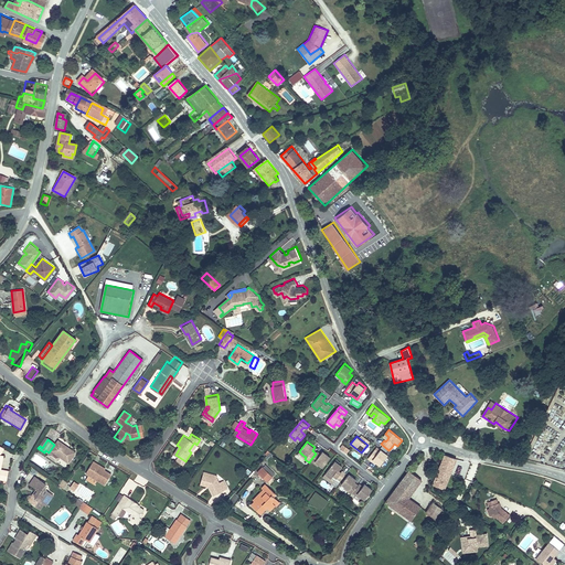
[(74,454),(57,443),(51,452),(60,459),(67,464),(74,454)]
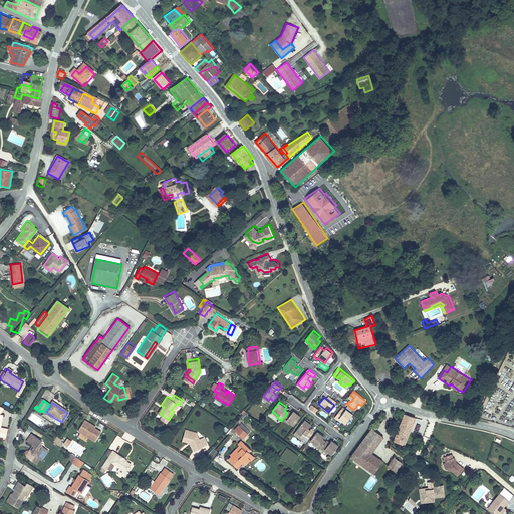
[(318,409),(311,404),(308,408),(315,413),(318,409)]
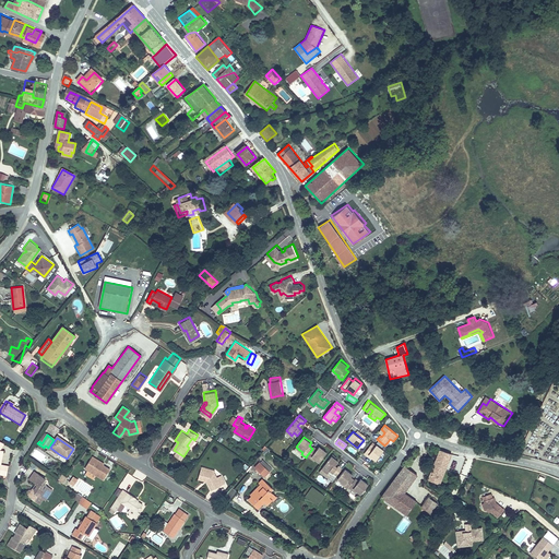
[(369,454),(372,456),(377,460),(384,450),(377,443),(377,444),(373,442),(365,453),(368,455),(369,454)]
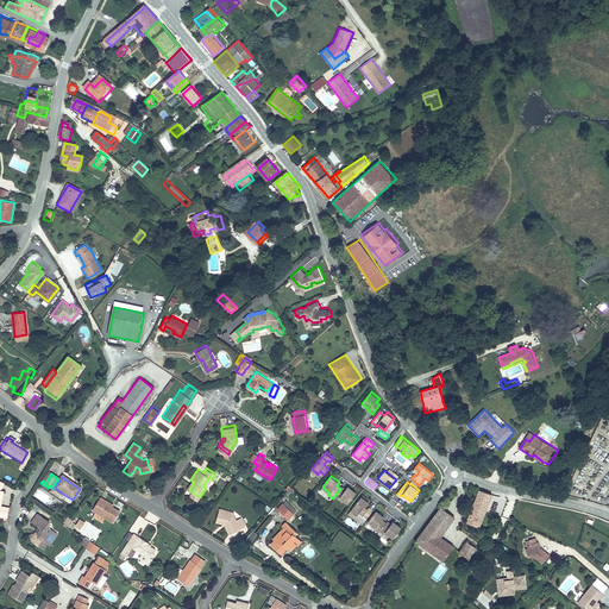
[(346,489),(343,487),(340,489),(334,496),(339,500),(340,498),(344,501),(347,504),(357,493),(349,485),(346,489)]
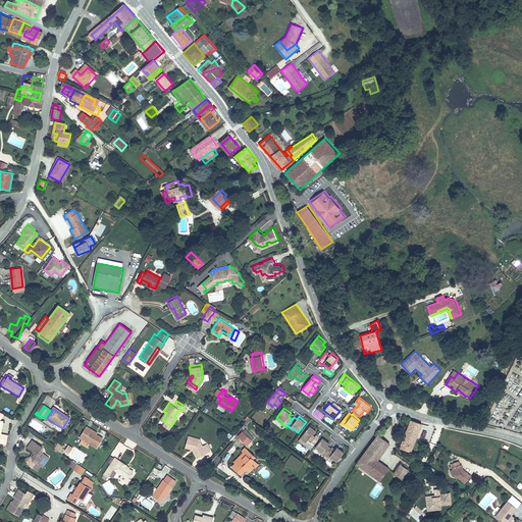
[(55,424),(47,418),(44,422),(52,428),(55,424)]
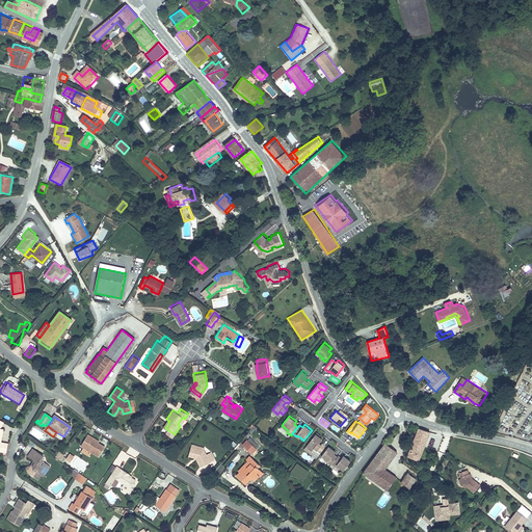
[(431,431),(418,427),(406,457),(419,461),(431,431)]
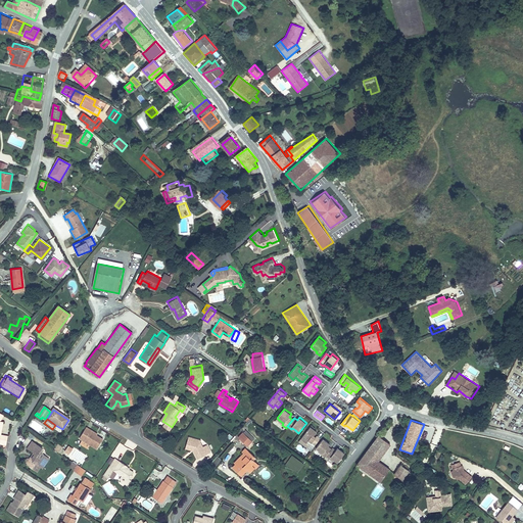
[(172,427),(162,421),(160,423),(170,430),(172,427)]
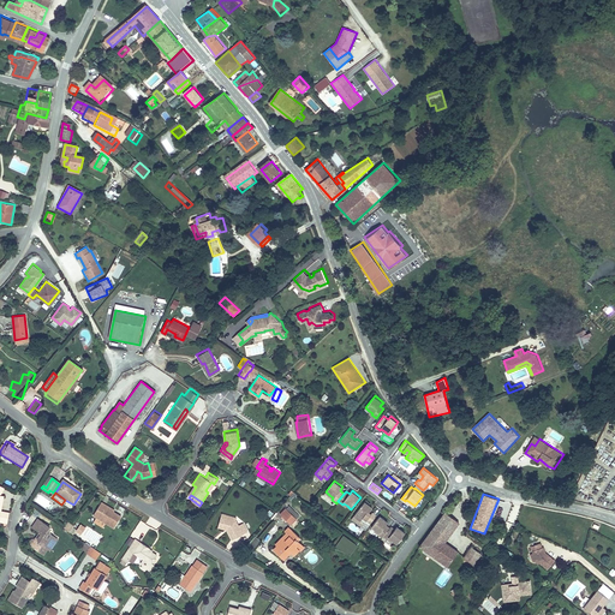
[(371,523),(377,515),(374,512),(372,513),(370,512),(374,507),(366,501),(356,514),(365,523),(368,519),(371,523)]
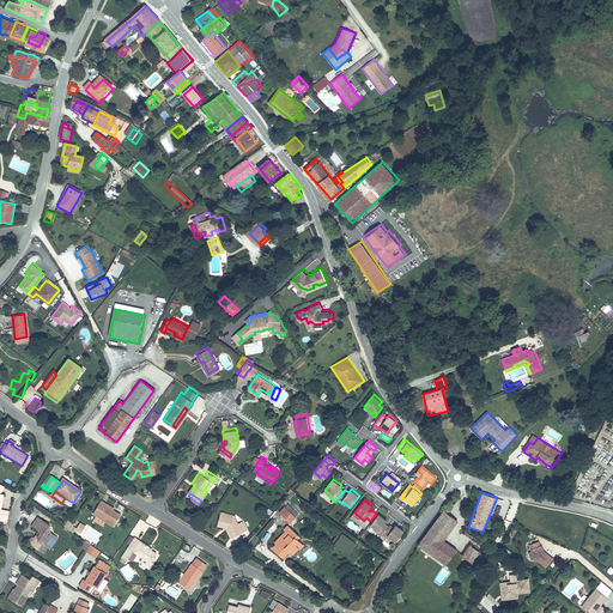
[(120,517),(113,513),(114,510),(99,501),(90,515),(111,529),(120,517)]
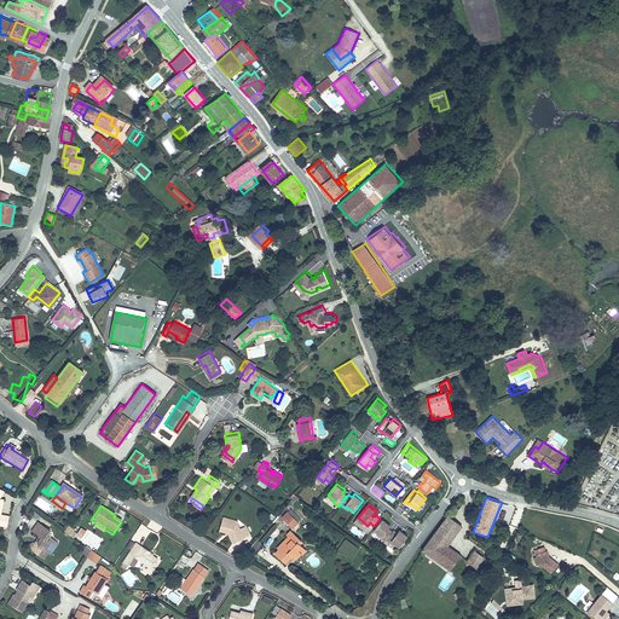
[(294,528),(302,519),(290,508),(281,518),(294,528)]
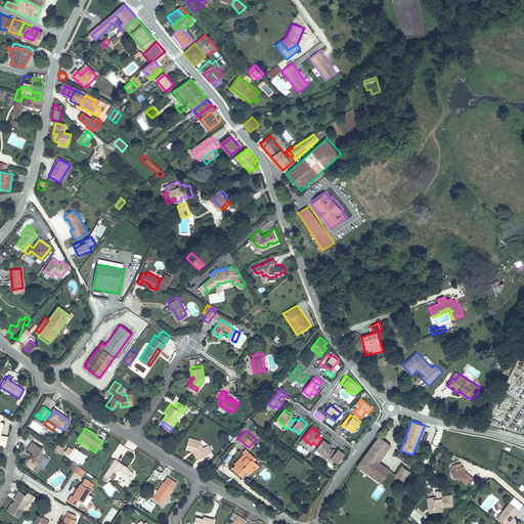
[(392,469),(380,462),(392,445),(379,435),(357,466),(382,483),(392,469)]
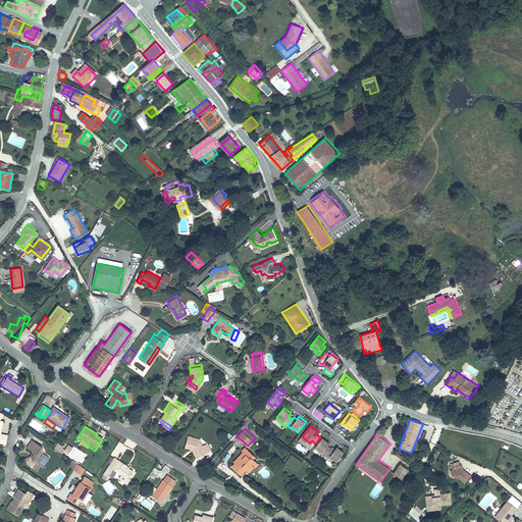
[(201,438),(189,434),(185,448),(191,450),(194,452),(194,451),(194,450),(193,449),(190,448),(189,447),(189,446),(190,441),(191,440),(192,439),(194,439),(200,441),(201,438)]
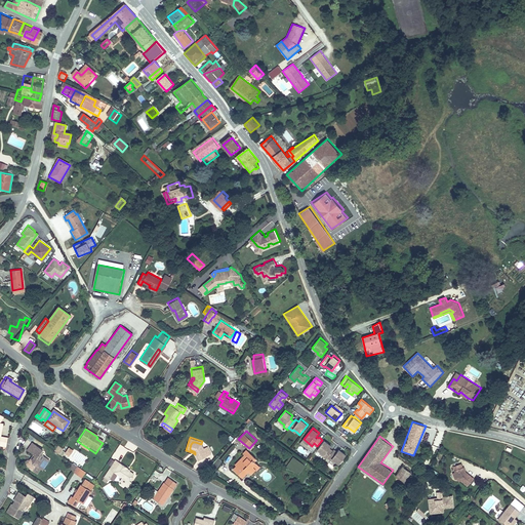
[(327,458),(333,450),(330,448),(332,445),(325,440),(317,450),(320,452),(323,455),(322,456),(326,459),(327,458)]
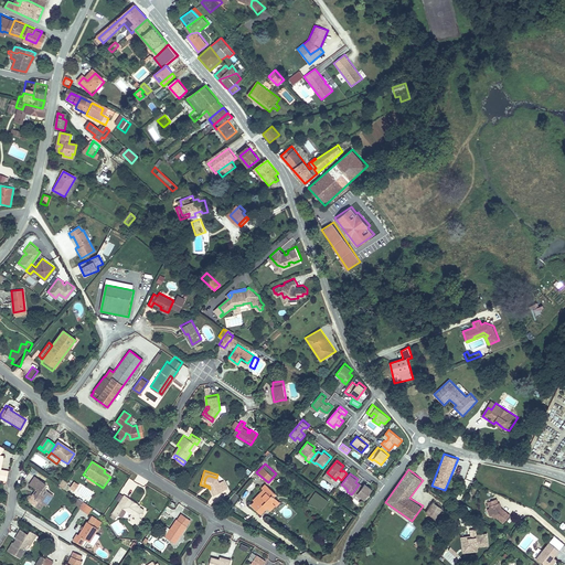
[(228,488),(224,480),(220,482),(216,478),(210,476),(208,476),(206,477),(205,478),(204,482),(204,483),(205,484),(209,486),(210,487),(210,488),(210,489),(213,496),(228,488)]
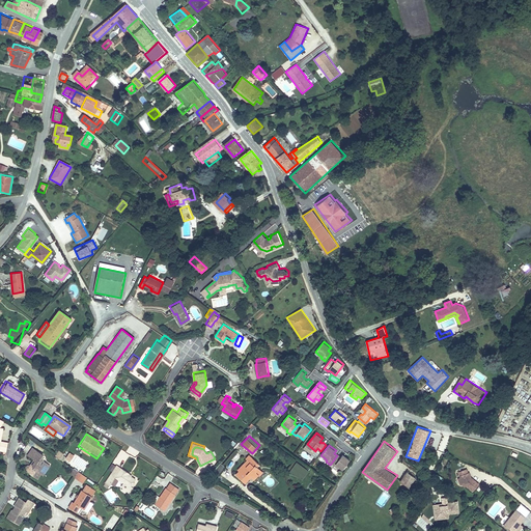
[(42,471),(45,466),(43,465),(42,458),(44,456),(32,448),(27,456),(34,462),(31,467),(28,468),(25,472),(37,481),(40,477),(44,473),(42,471)]
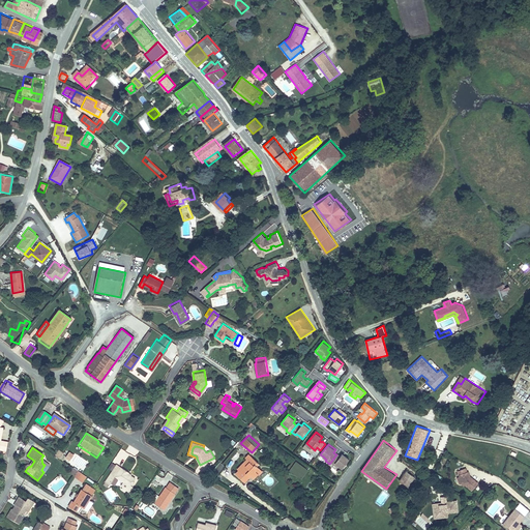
[(254,479),(259,473),(257,471),(260,468),(257,466),(260,463),(248,453),(245,458),(246,459),(236,469),(238,470),(235,473),(245,482),(251,476),(254,479)]
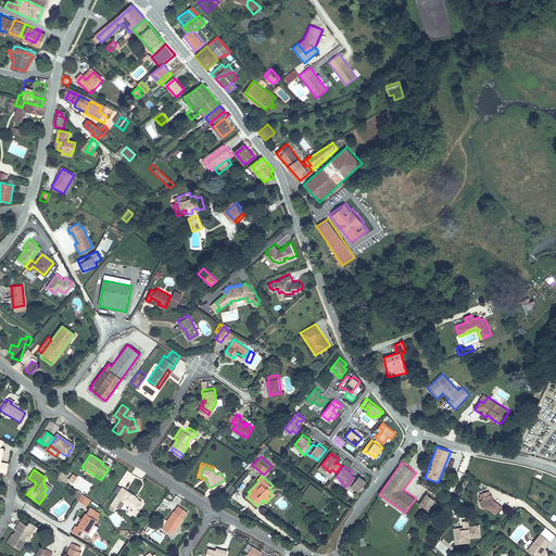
[(357,478),(354,476),(353,477),(346,485),(351,489),(352,488),(355,490),(358,493),(367,481),(359,476),(357,478)]
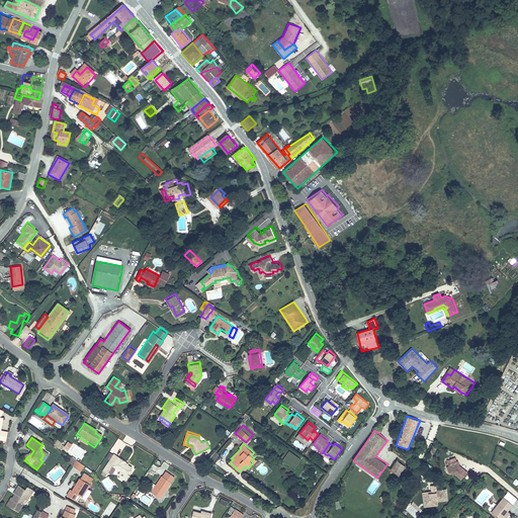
[(282,461),(295,467),(300,457),(288,451),(282,461)]
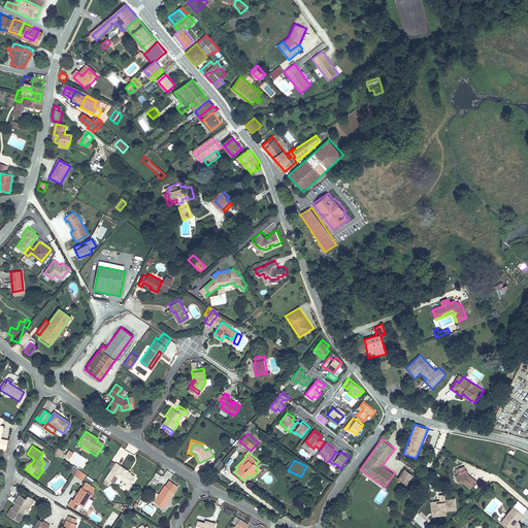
[(135,480),(128,474),(128,473),(116,464),(104,480),(109,483),(113,477),(123,484),(121,488),(129,494),(133,489),(130,487),(135,480)]
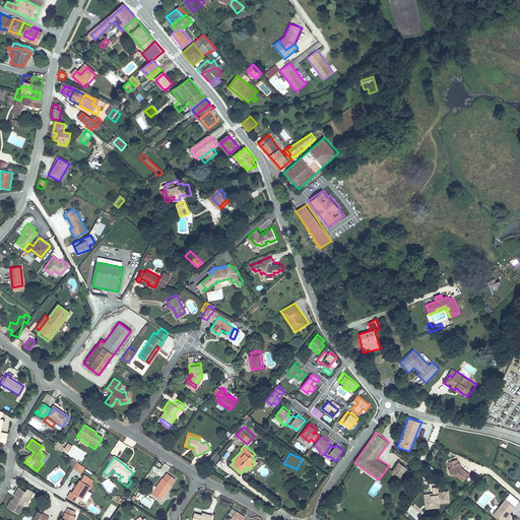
[(72,468),(76,462),(72,458),(68,465),(72,468)]
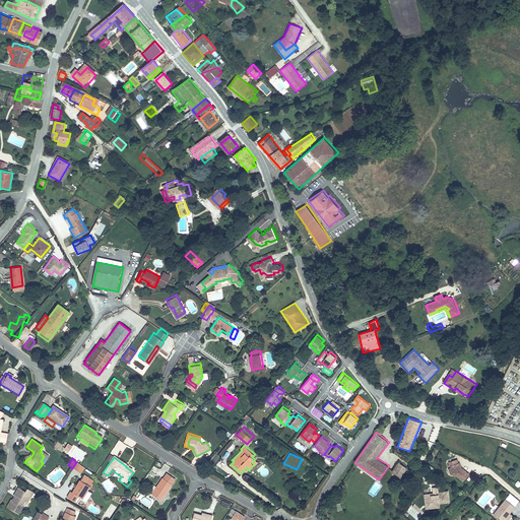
[(463,482),(470,473),(462,467),(460,462),(459,462),(457,458),(448,462),(452,473),(463,482)]
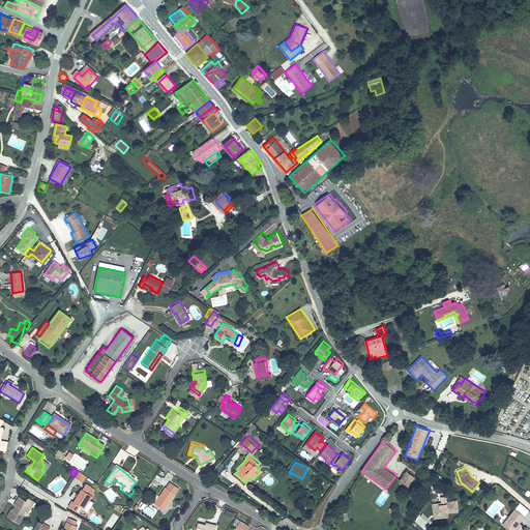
[(409,487),(416,476),(406,470),(400,480),(409,487)]
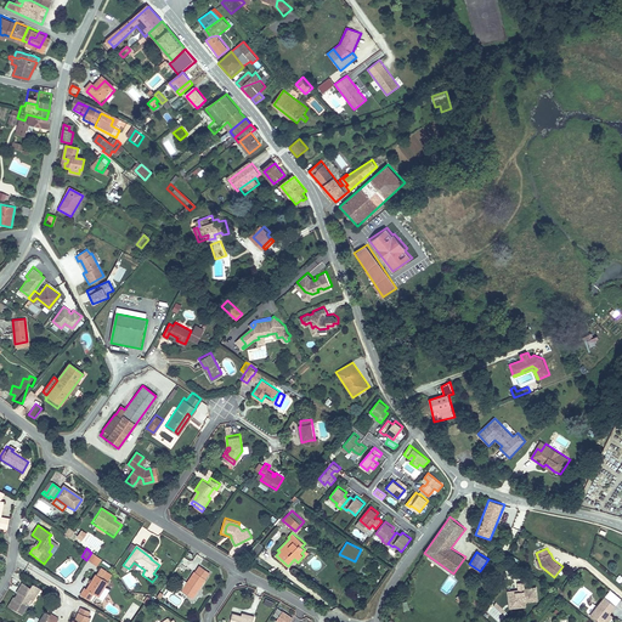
[(92,553),(88,559),(97,566),(102,559),(92,553)]
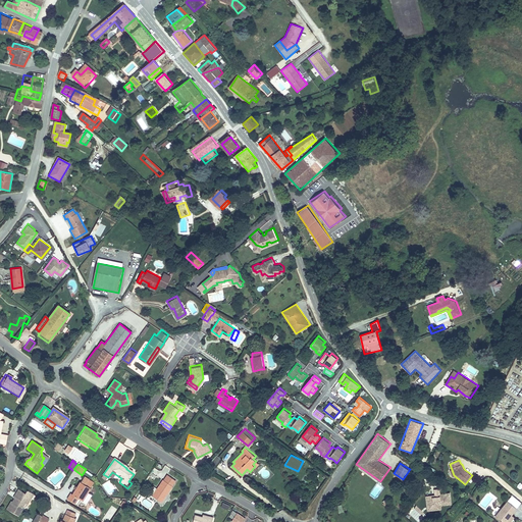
[(161,505),(177,481),(168,476),(165,481),(163,480),(151,498),(161,505)]
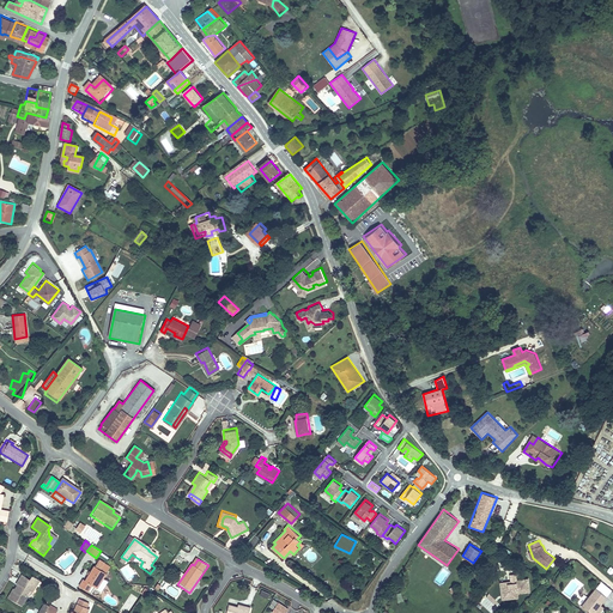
[(98,588),(107,575),(95,566),(86,580),(84,578),(79,586),(87,590),(92,584),(98,588)]
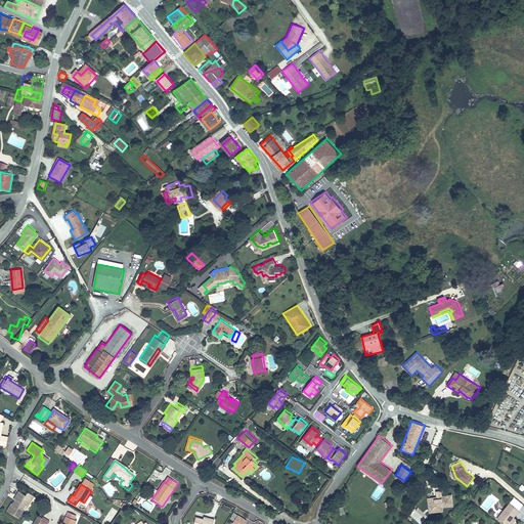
[(427,497),(429,513),(443,512),(443,508),(453,507),(452,494),(442,495),(442,490),(435,490),(436,496),(427,497)]
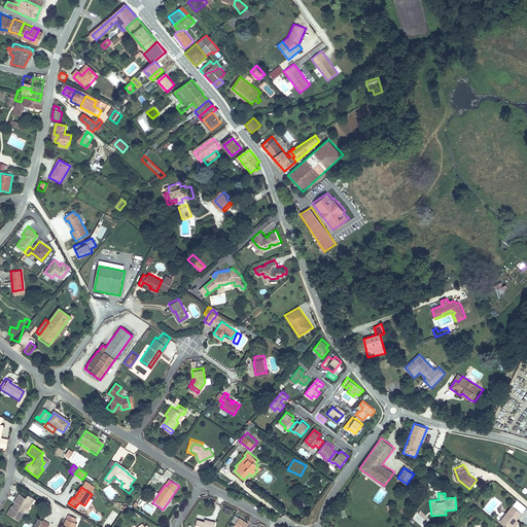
[(22,514),(25,508),(27,511),(33,499),(27,495),(24,499),(21,497),(22,497),(18,495),(13,501),(14,502),(11,507),(10,506),(5,515),(18,522),(22,514)]
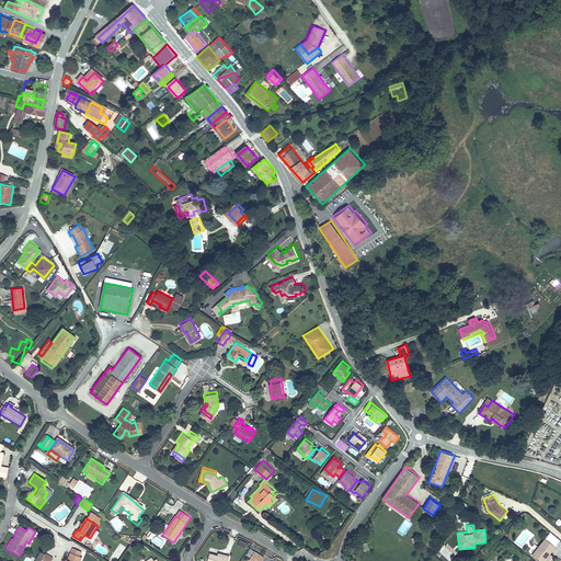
[(542,560),(550,553),(557,547),(546,538),(531,554),(538,560),(542,560)]
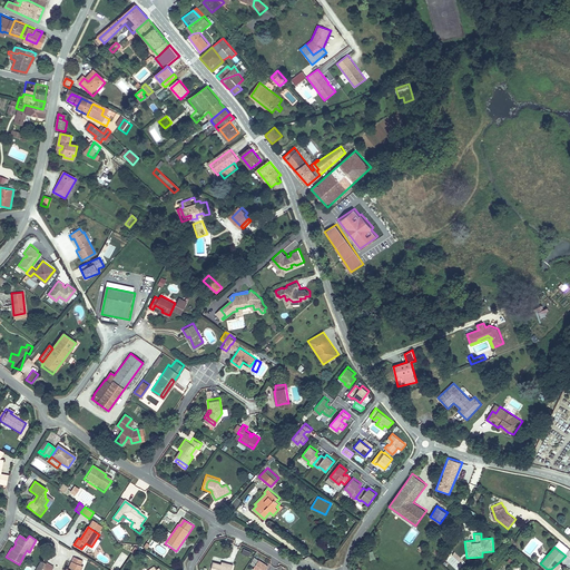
[(121,552),(111,568),(115,569),(118,569),(128,557),(121,552)]
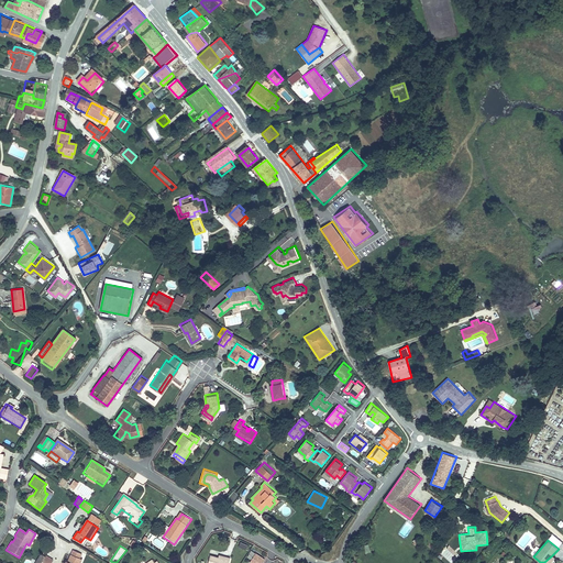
[(81,562),(83,562),(79,561),(81,556),(72,553),(67,562),(81,562)]
